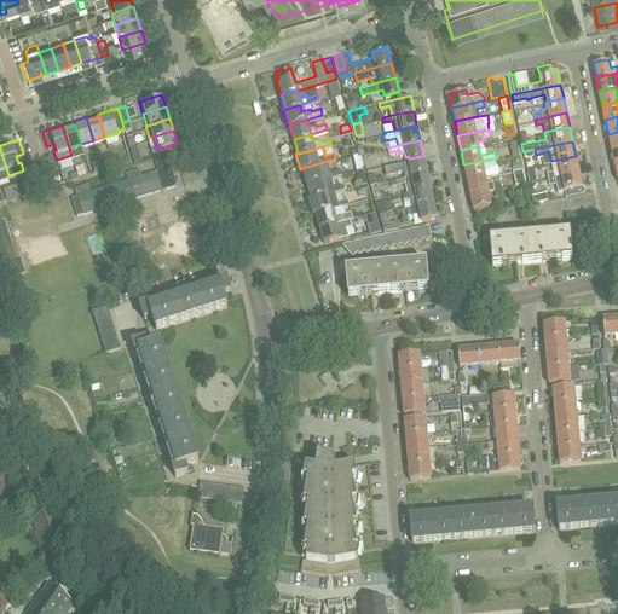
[(152,156),(156,166),(174,160),(172,151),(152,156)]
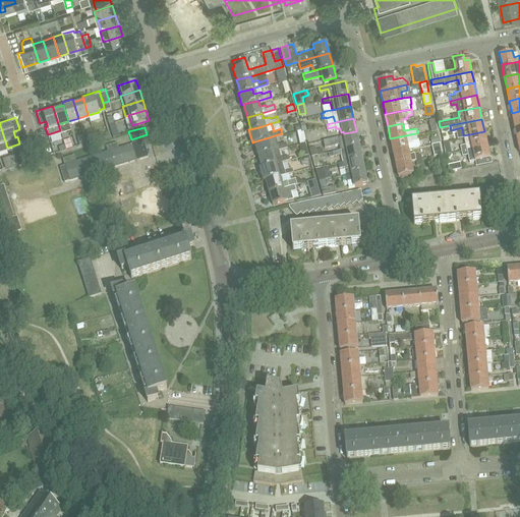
[(298,137),(304,136),(303,129),(300,129),(300,127),(296,128),(298,137)]
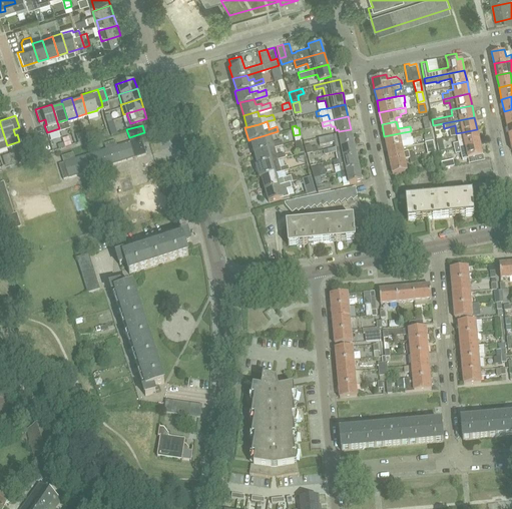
[(324,134),(317,136),(318,140),(319,142),(331,139),(334,139),(335,145),(353,141),(351,129),(339,131),(324,134)]
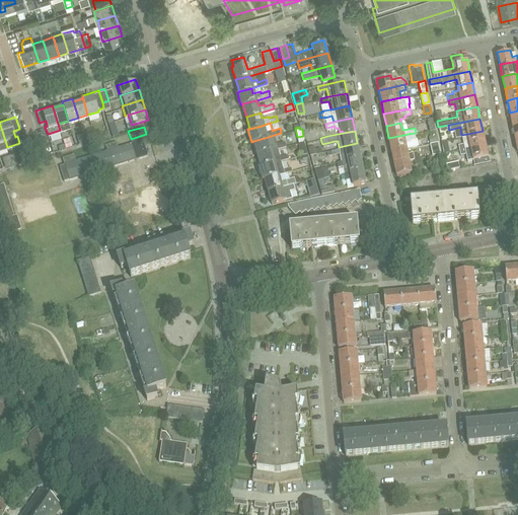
[(485,142),(483,131),(467,134),(469,140),(457,142),(457,143),(452,144),(453,148),(458,147),(458,148),(485,142)]
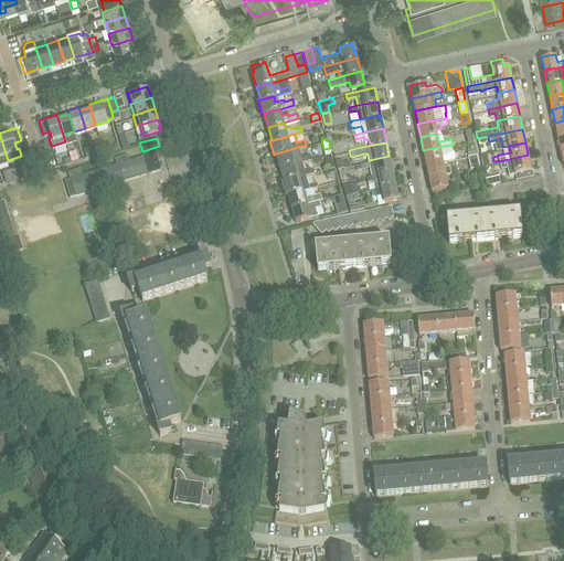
[(453,149),(451,145),(445,146),(439,147),(423,150),(426,162),(443,159),(440,154),(446,151),(453,149)]
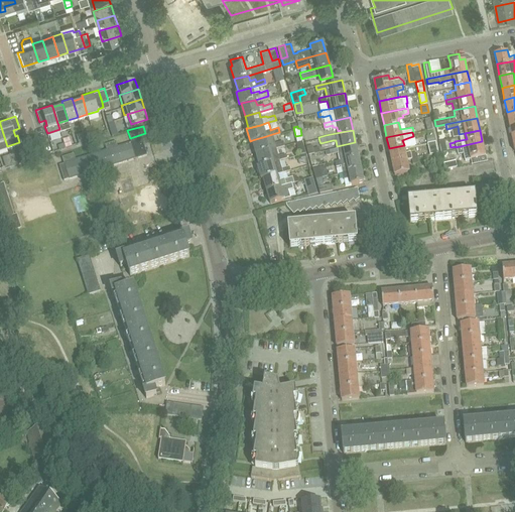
[(75,157),(63,160),(58,162),(63,177),(146,152),(141,136),(117,144),(115,138),(104,141),(106,147),(75,157)]
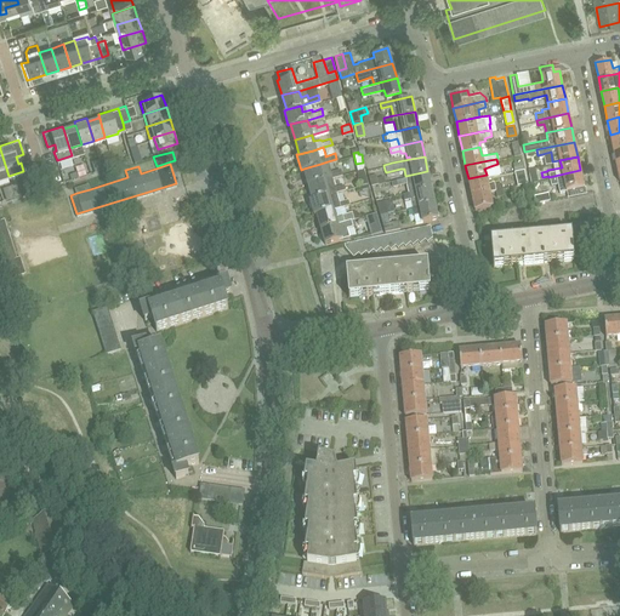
[(303,169),(308,183),(324,178),(331,176),(341,174),(340,169),(330,171),(329,170),(323,171),(320,164),(303,169)]
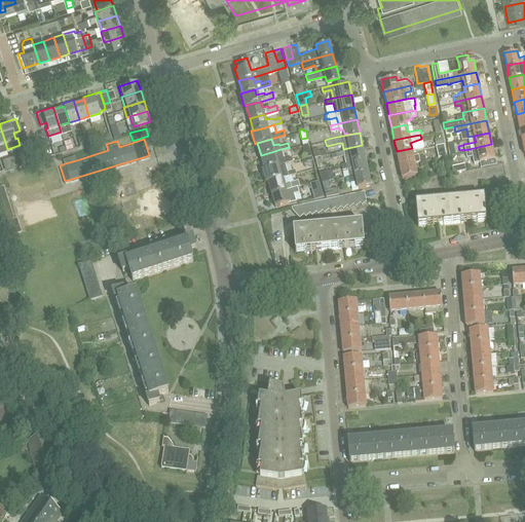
[(443,142),(435,144),(438,155),(446,153),(443,142)]
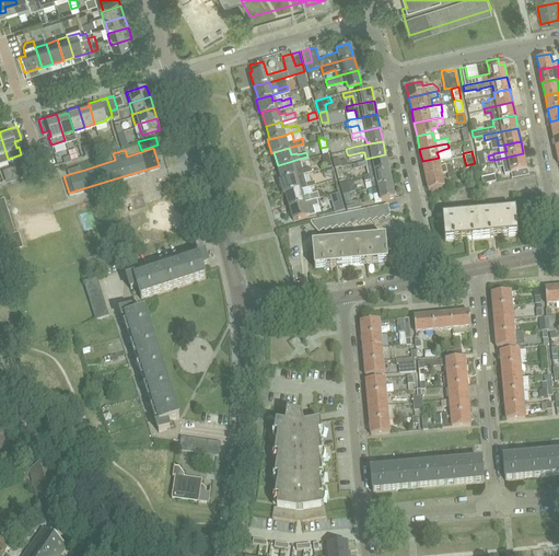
[(503,171),(510,170),(526,166),(523,153),(495,160),(496,164),(502,163),(503,171)]
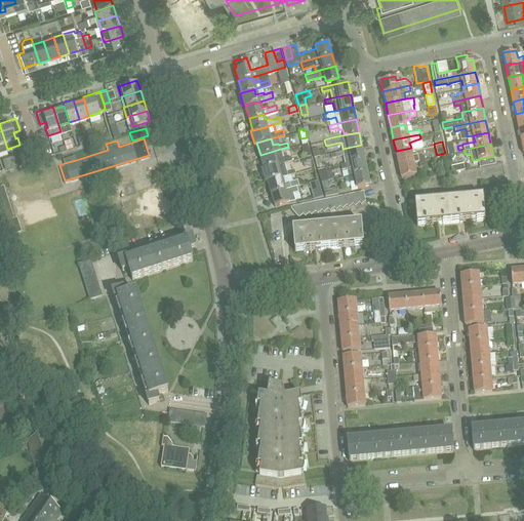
[(317,145),(311,147),(313,154),(319,153),(317,145)]
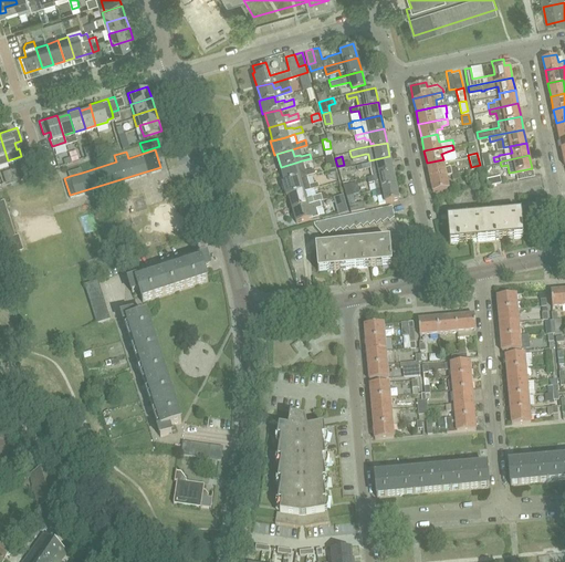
[(361,162),(356,163),(357,168),(362,167),(370,165),(373,174),(393,169),(389,156),(369,160),(361,162)]
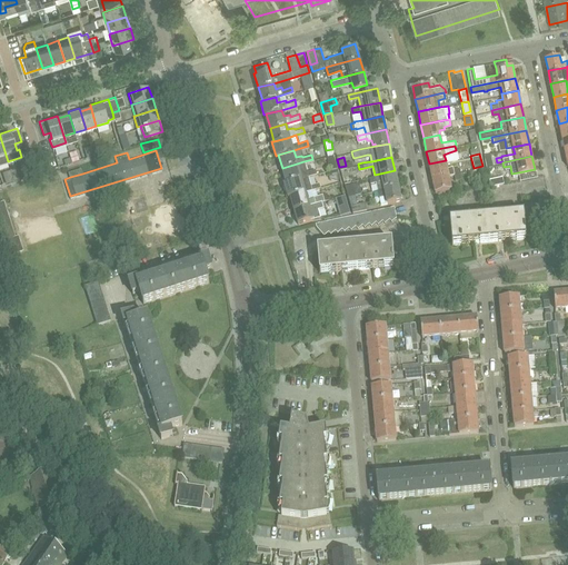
[(448,174),(454,172),(460,171),(459,166),(452,167),(452,166),(447,167),(446,160),(429,164),(431,177),(448,174)]
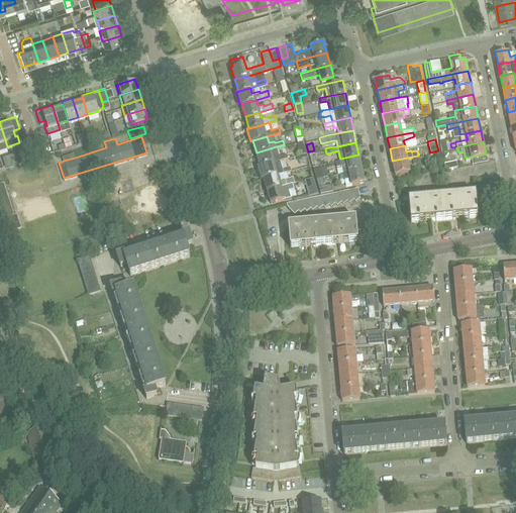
[(23,156),(20,146),(14,148),(18,161),(24,159),(24,157),(23,156)]
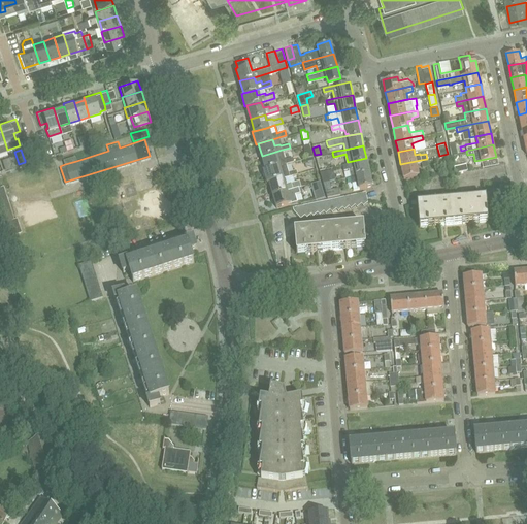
[(275,152),(262,156),(265,168),(286,162),(293,160),(292,156),(284,158),(284,157),(282,150),(275,152)]
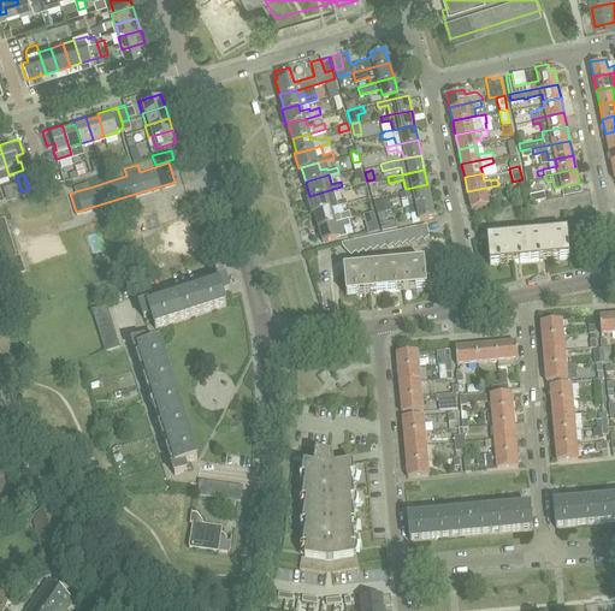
[(76,191),(89,188),(87,179),(74,184),(76,191)]
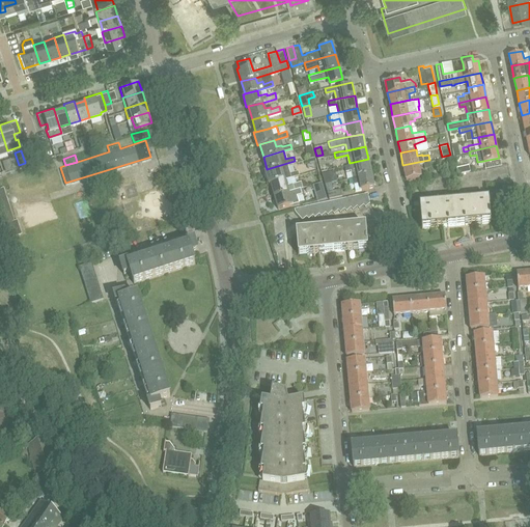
[(350,163),(343,164),(344,169),(351,168),(352,175),(371,171),(368,159),(350,163)]
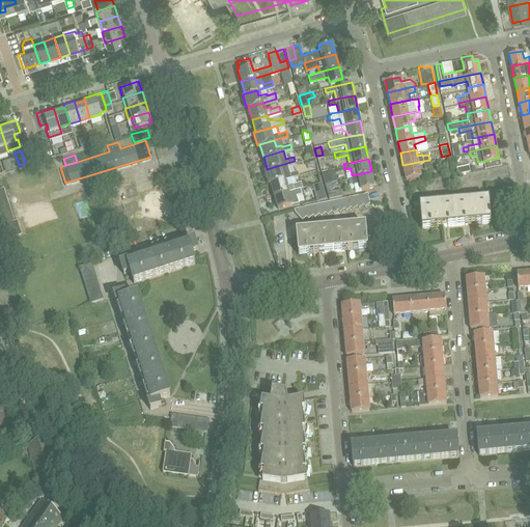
[(318,161),(319,168),(327,167),(326,160),(318,161)]
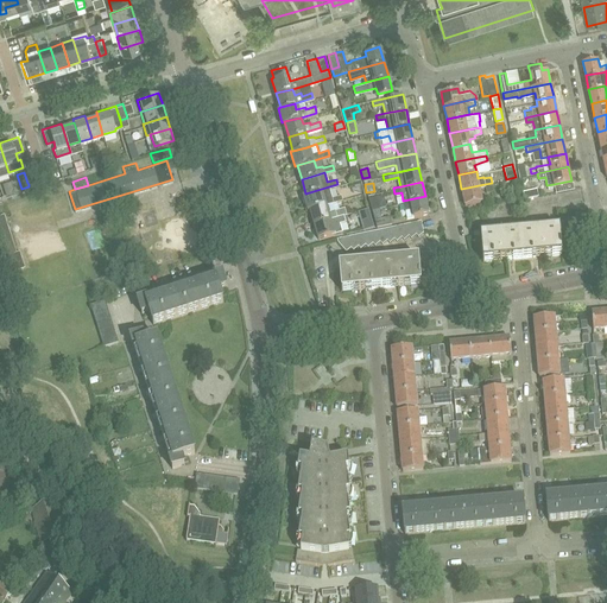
[(479,185),(461,189),(465,203),(482,200),(479,185)]
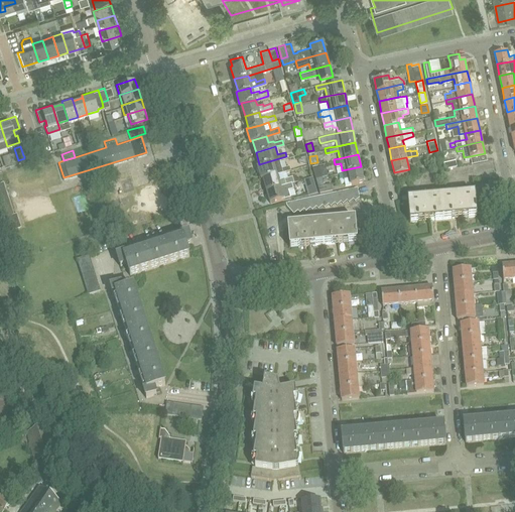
[(455,157),(442,160),(444,166),(457,163),(455,157)]
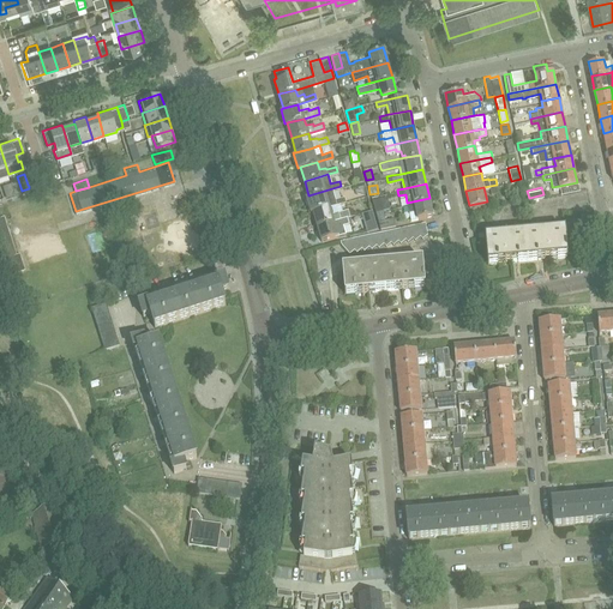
[(335,198),(332,188),(308,196),(306,196),(310,211),(312,210),(329,205),(346,200),(343,196),(335,198)]
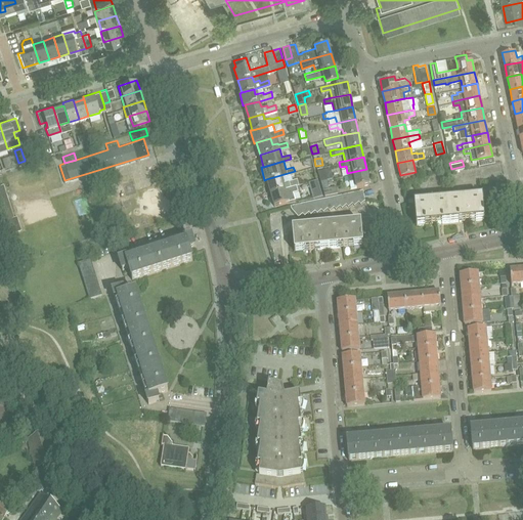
[(319,180),(325,178),(323,167),(316,169),(319,180)]
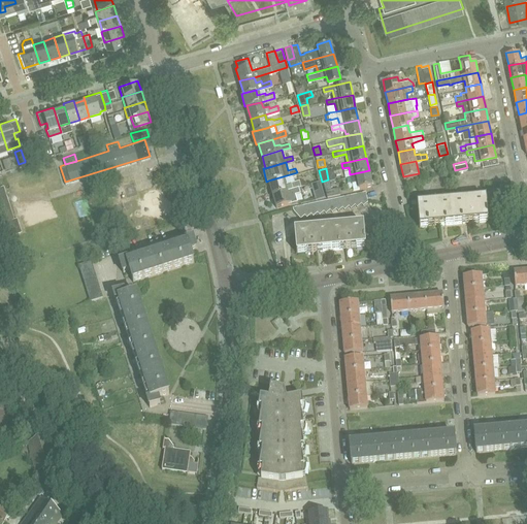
[(369,170),(350,174),(352,182),(353,188),(359,187),(371,184),(369,170)]
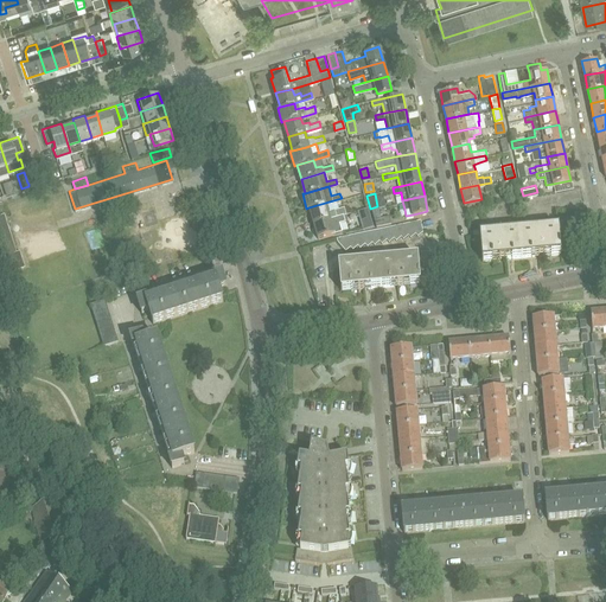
[(325,203),(308,207),(313,222),(330,217),(345,212),(344,207),(343,205),(335,209),(327,210),(325,203)]
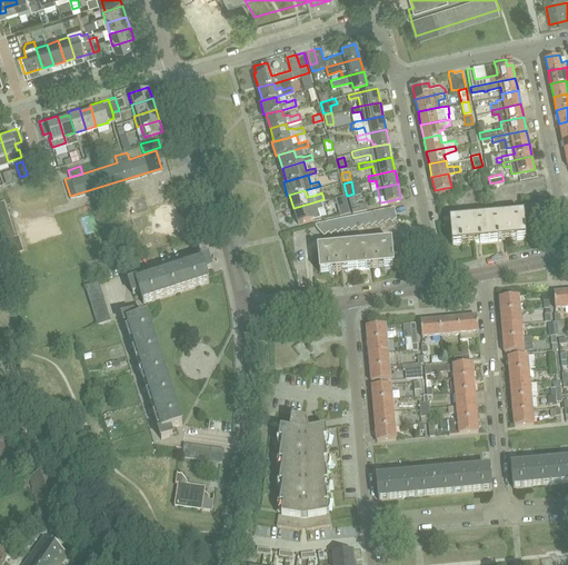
[(344,194),(335,196),(339,214),(349,210),(344,194)]
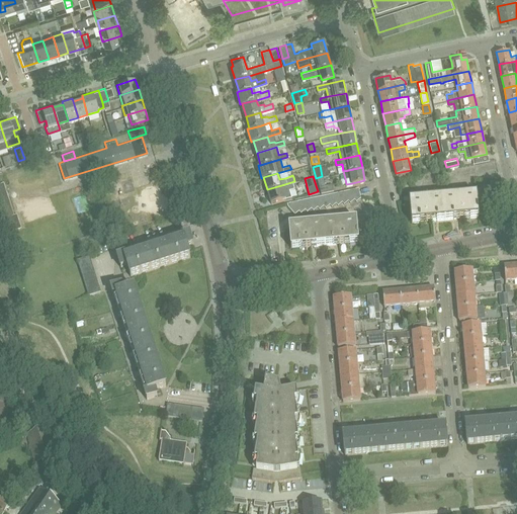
[(0,202),(4,215),(8,230),(20,226),(15,210),(13,211),(2,180),(0,180),(0,202)]
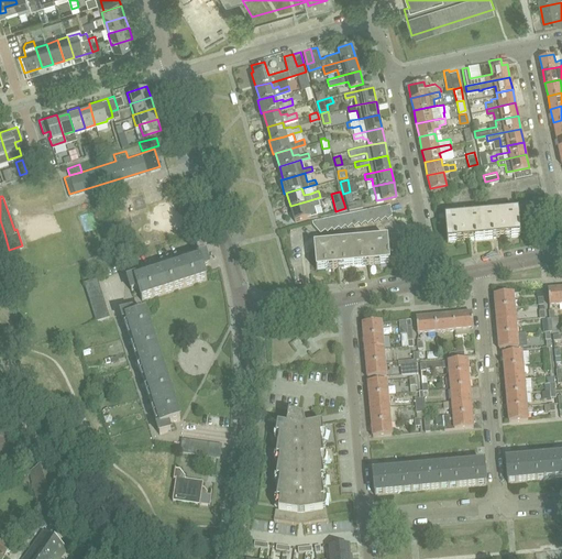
[(517,205),(518,208),(520,230),(532,229),(530,203),(529,204),(528,196),(516,197),(517,205)]
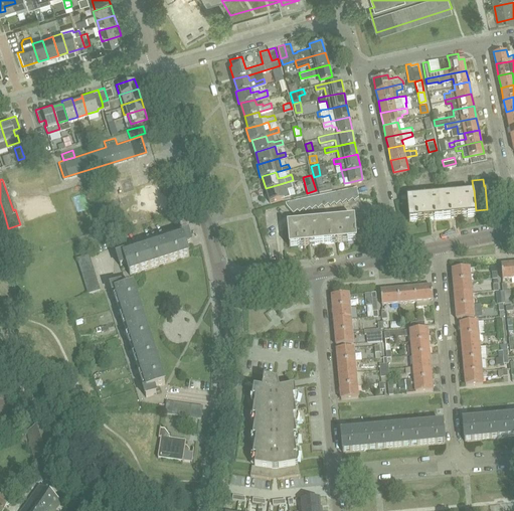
[(280,184),(266,188),(269,200),(283,196),(281,188),(294,184),(294,182),(293,180),(280,184)]
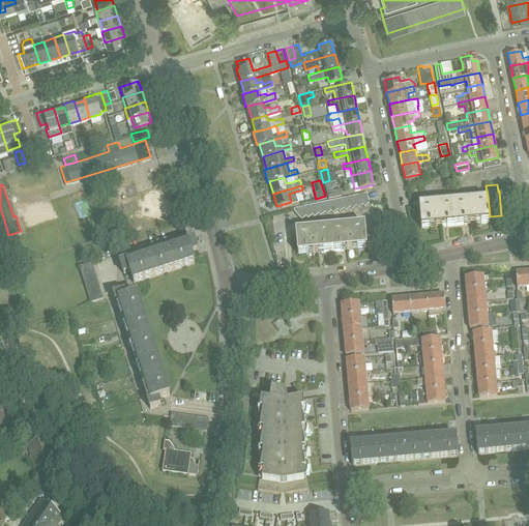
[(326,188),(327,196),(341,193),(339,185),(326,188)]
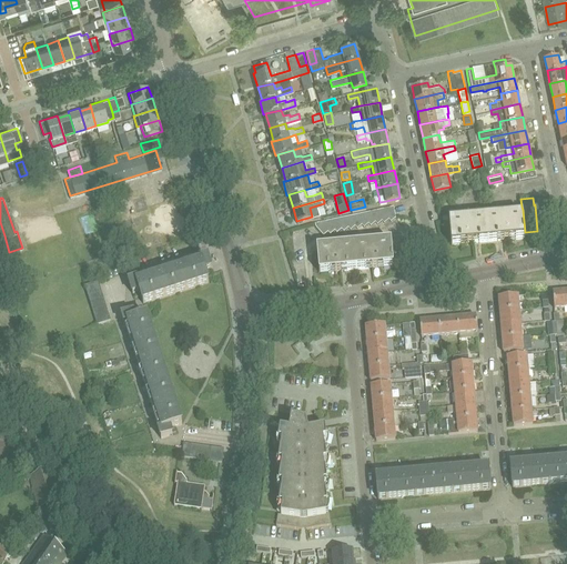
[(381,207),(388,217),(391,219),(395,214),(393,204),(381,207)]
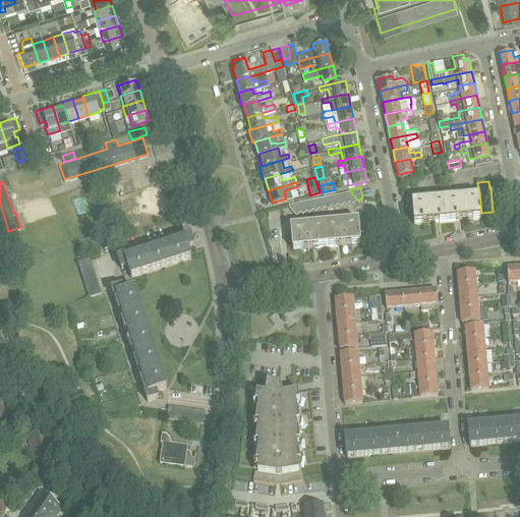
[(352,202),(356,198),(349,189),(343,191),(350,199),(352,202)]
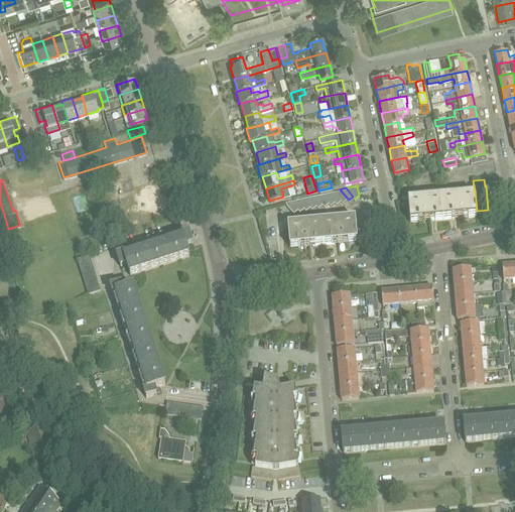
[(343,202),(347,198),(340,189),(334,190),(341,200),(343,202)]
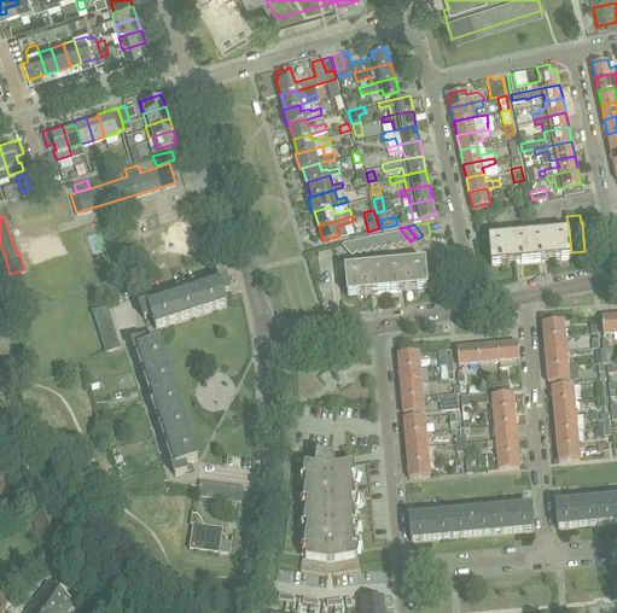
[(485,227),(477,228),(478,237),(487,235),(485,227)]
